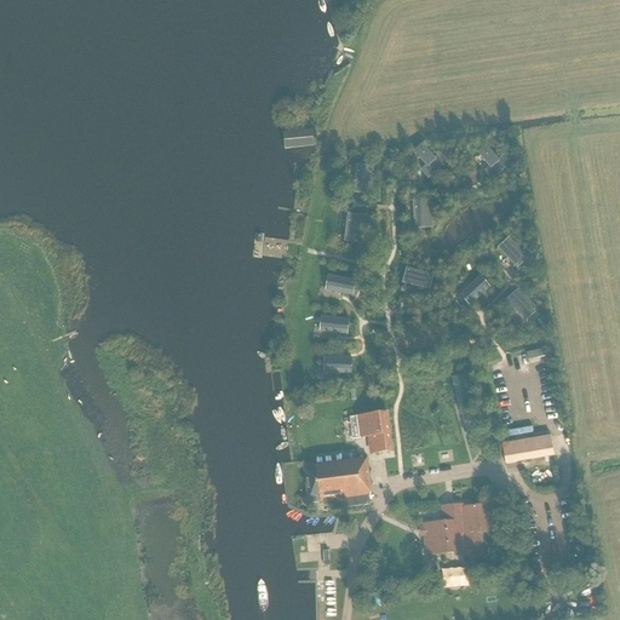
[(313,131),(283,133),(285,149),(314,147),(313,131)]
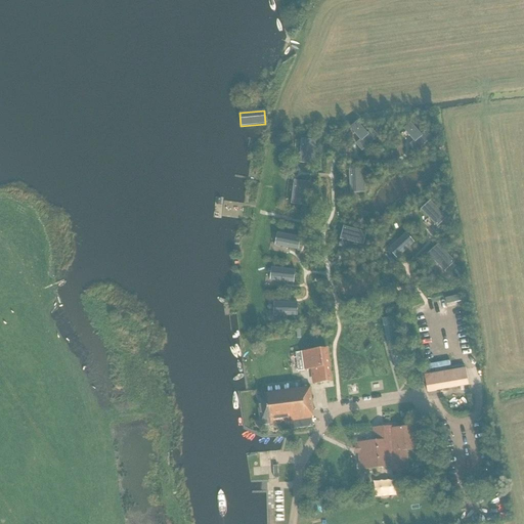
[(361,140),(356,144),(362,150),(378,136),(372,130),(368,133),(358,122),(351,129),(361,140)]
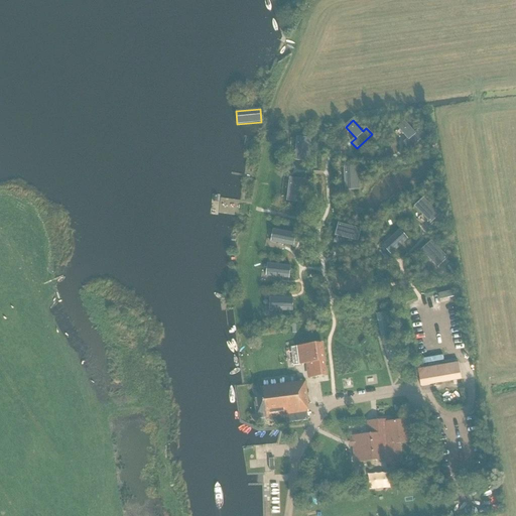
[(405,121),(398,127),(408,138),(403,142),(409,149),(425,136),(420,129),(416,133),(405,121)]
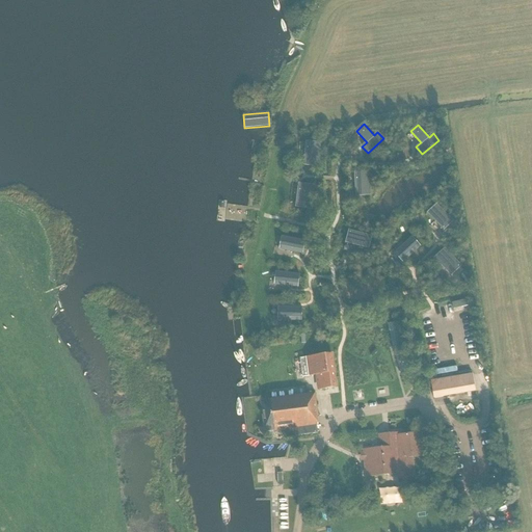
[(307,141),(304,165),(317,166),(318,142),(307,141)]
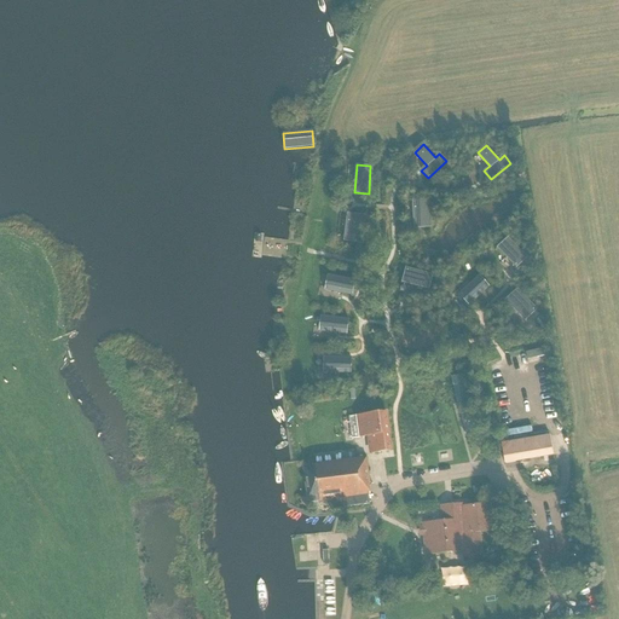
[(414,201),(415,229),(429,227),(429,200),(414,201)]
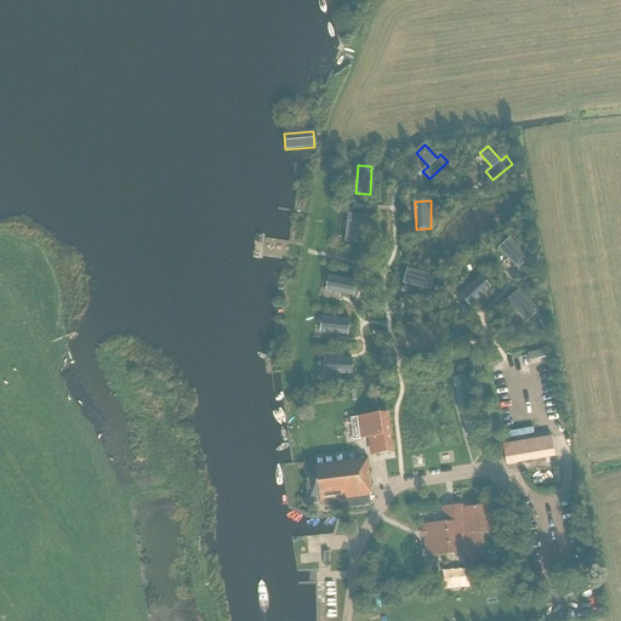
[(346,241),(362,244),(364,216),(349,214),(346,241)]
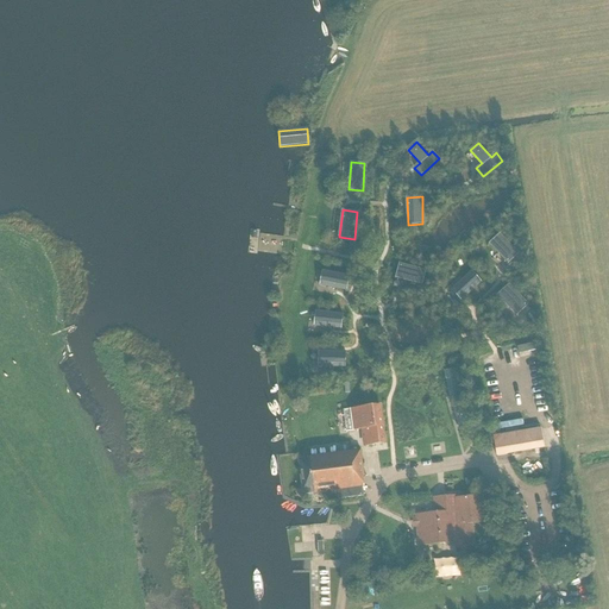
[(498,234),(489,245),(508,264),(519,255),(498,234)]
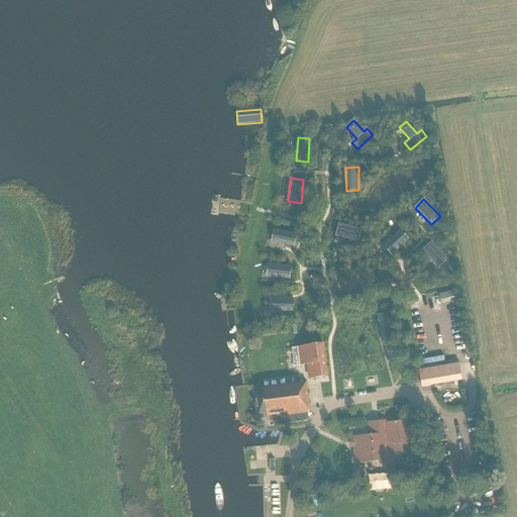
[(357,242),(360,230),(338,224),(335,236),(357,242)]
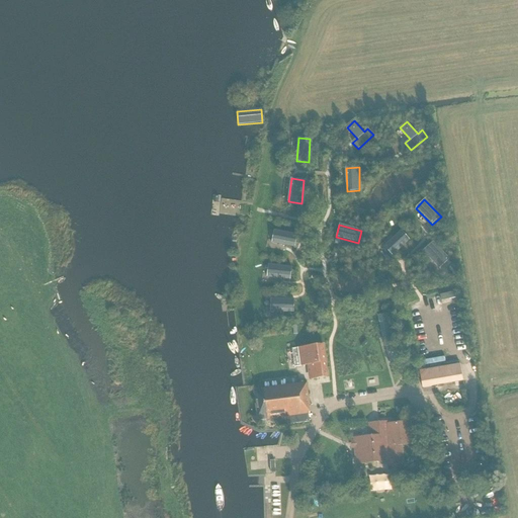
[(271,243),(294,247),(296,236),(273,231),(271,243)]
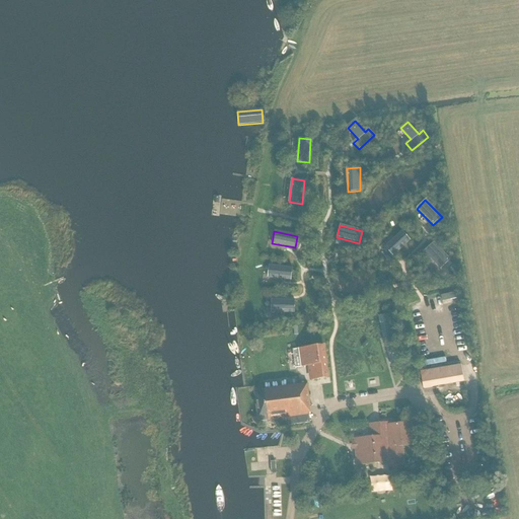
[(410,240),(401,231),(384,247),(392,256),(410,240)]
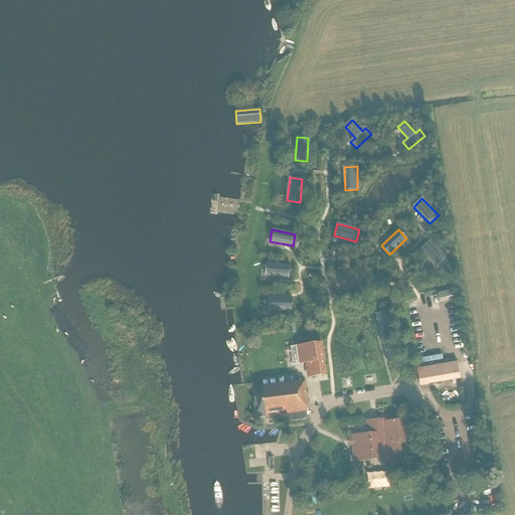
[(446,258),(430,241),(420,250),(437,267),(446,258)]
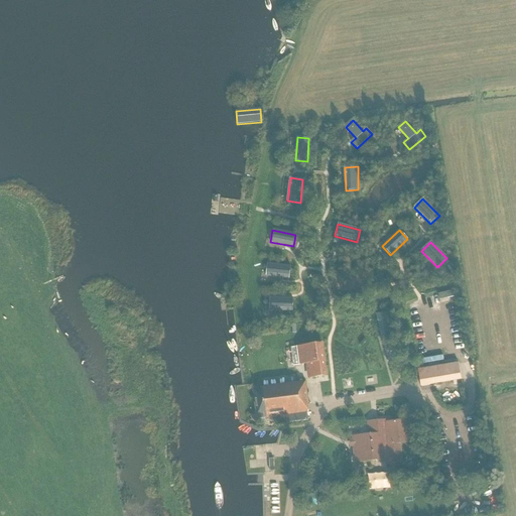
[(265,276),(289,279),(290,267),(267,264),(265,276)]
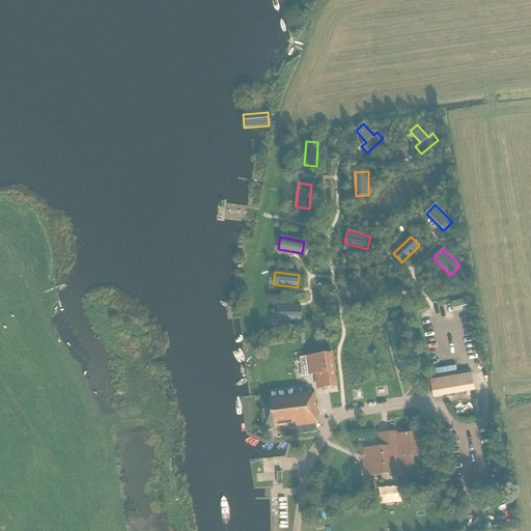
[(277,319),(301,320),(302,307),(277,307),(277,319)]
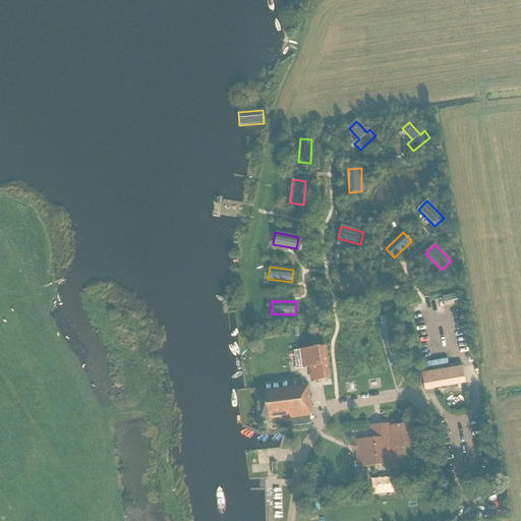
[(388,316),(381,317),(386,340),(393,338),(388,316)]
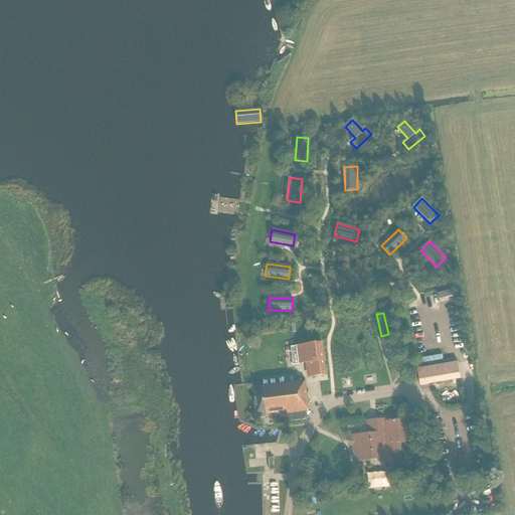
[(389,337),(381,339),(388,363),(395,361),(389,337)]
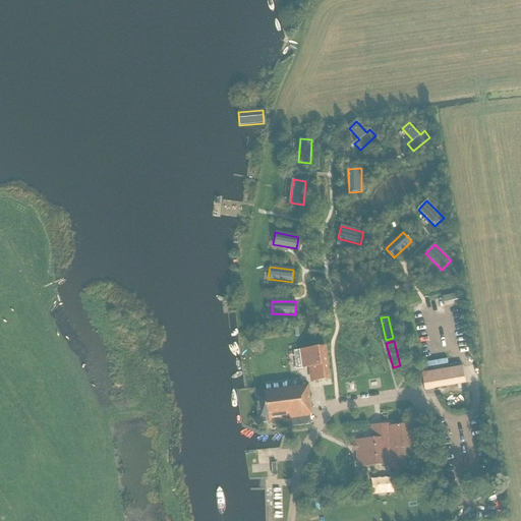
[(300,350),(293,351),(296,369),(303,368),(310,367),(312,382),(328,380),(323,347),(300,350)]
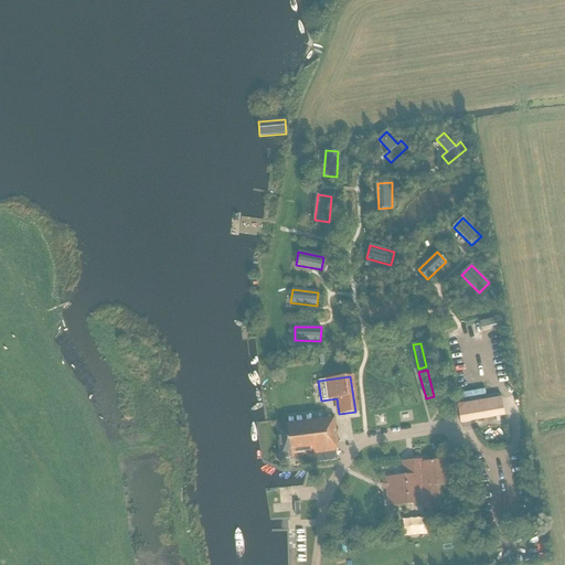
[(504,416),(501,397),(457,404),(460,424),(480,420),(504,416)]
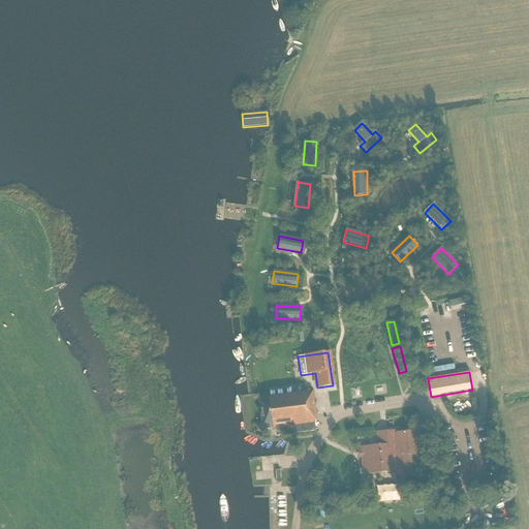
[(315,431),(314,423),(316,423),(314,414),(316,413),(314,402),(313,391),(259,398),(263,430),(292,426),(293,434),(315,431)]
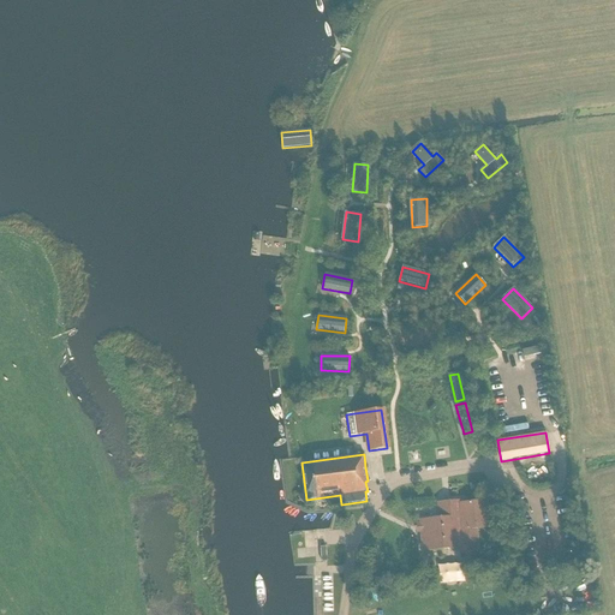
[(437,507),(439,518),(418,520),(422,550),(459,548),(459,554),(477,553),(477,545),(475,526),(489,524),(488,500),(463,502),(463,500),(436,503),(437,507)]
